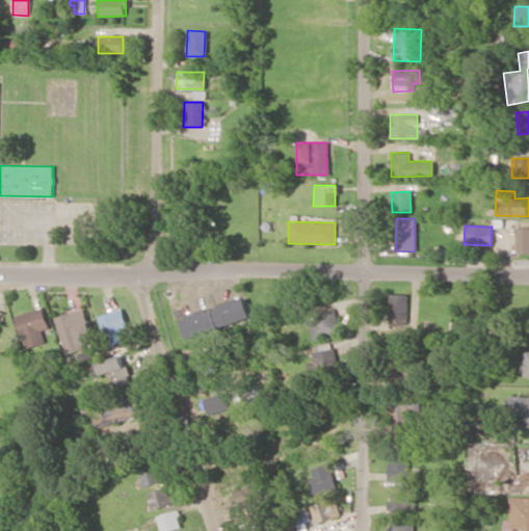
[(528,253),(528,227),(513,228),(514,254),(528,253)]
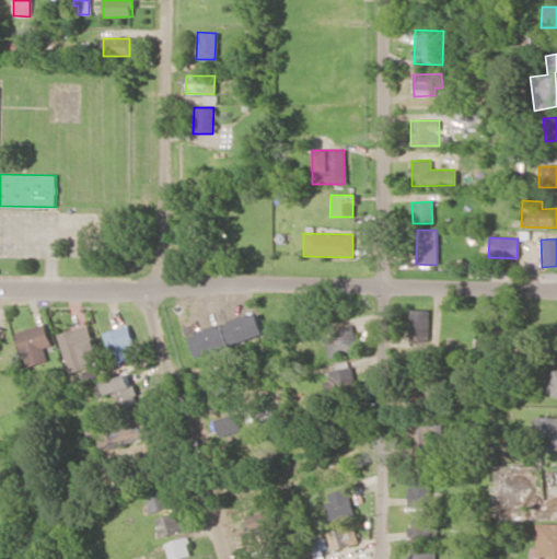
[(428,311),(409,310),(408,350),(427,351),(428,311)]
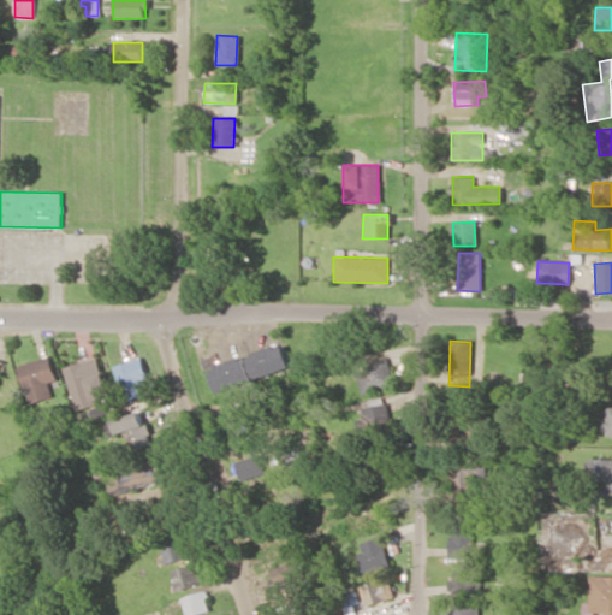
[(212,390),(289,372),(284,348),(206,366),(212,390)]
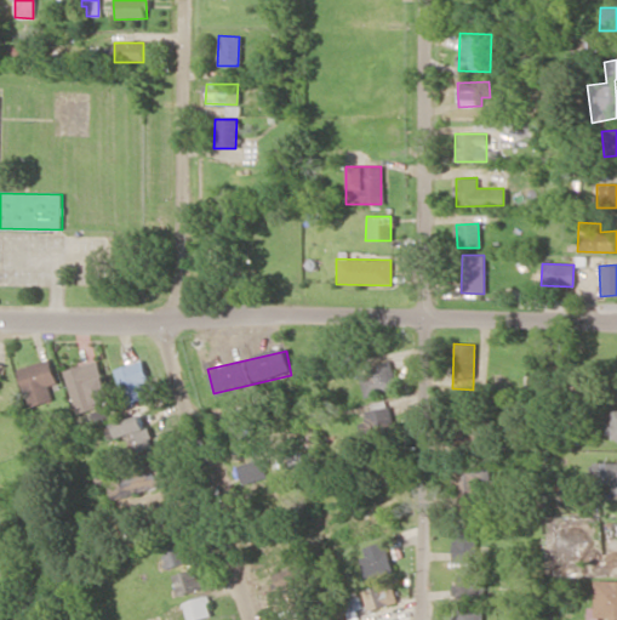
[(56,384),(49,359),(17,369),(29,408),(51,400),(46,387),(56,384)]
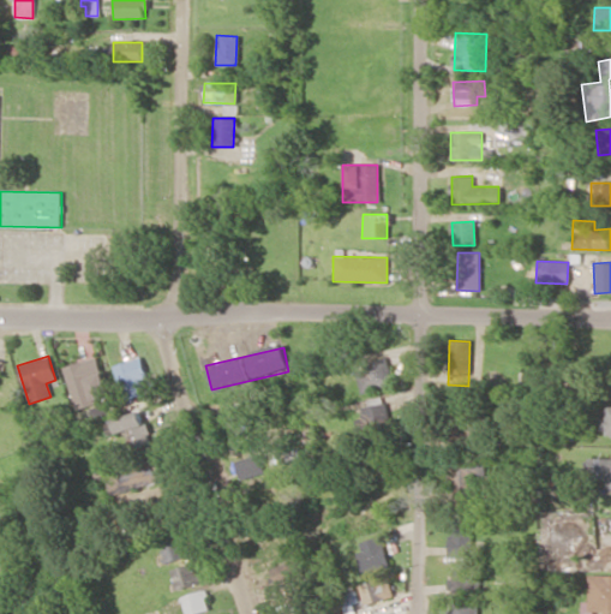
[(61,368),(75,409),(109,399),(96,357),(61,368)]
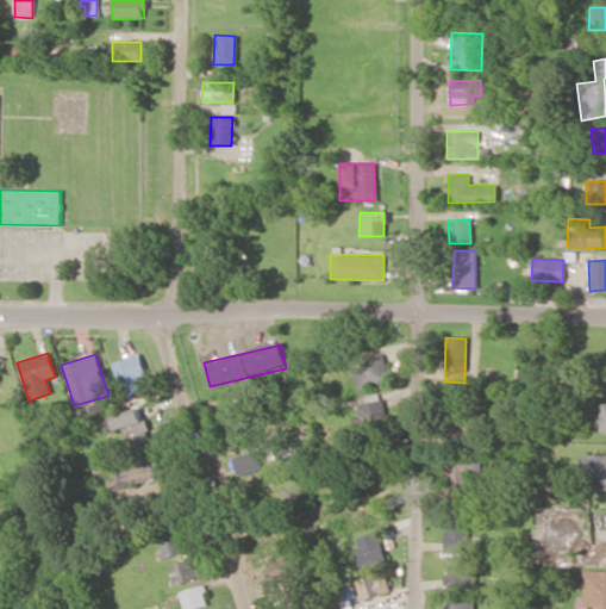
[(142,391),(137,377),(145,373),(138,354),(111,364),(123,398),(142,391)]
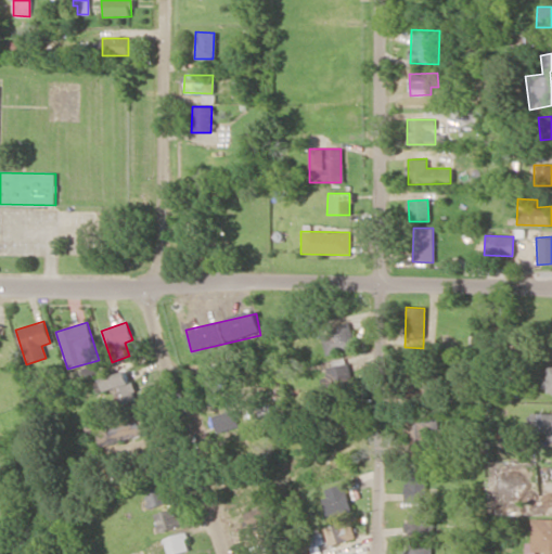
[(352,349),(347,323),(321,327),(325,353),(352,349)]
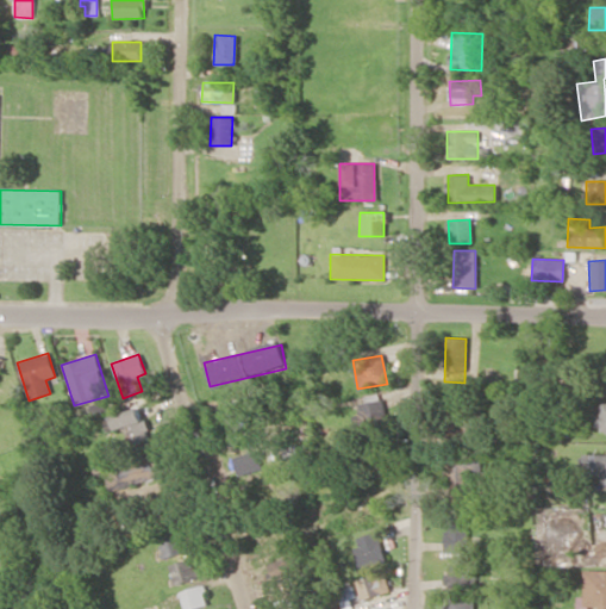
[(357,423),(382,421),(380,396),(355,398),(357,423)]
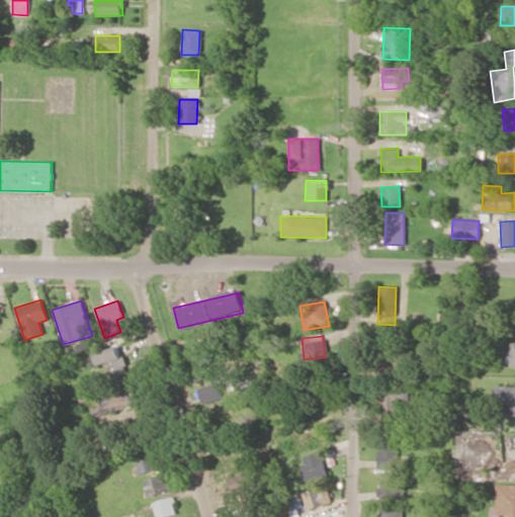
[(408,372),(409,342),(383,341),(382,371),(408,372)]
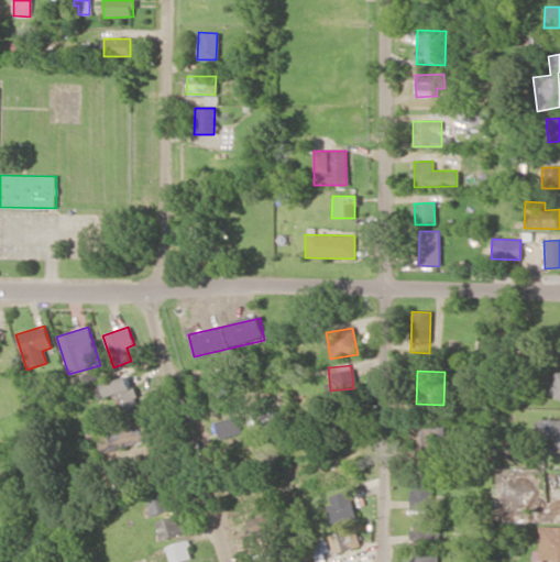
[(129,377),(100,383),(102,397),(120,394),(122,403),(133,400),(129,377)]
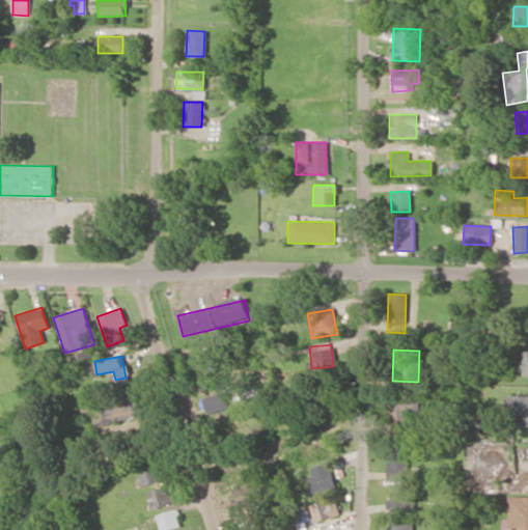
[(204,413),(227,410),(224,393),(202,396),(204,413)]
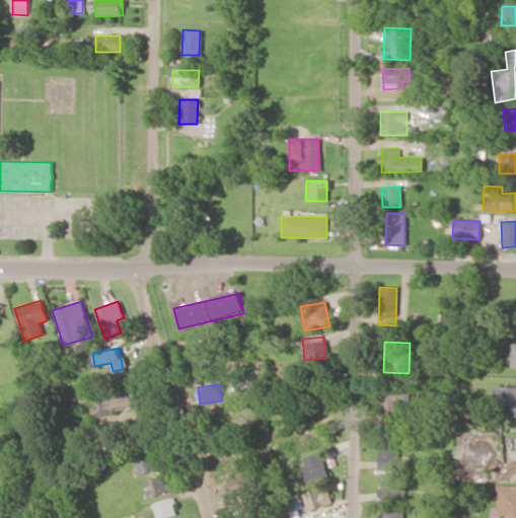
[(515,412),(515,386),(496,386),(496,404),(510,404),(509,413),(515,412)]
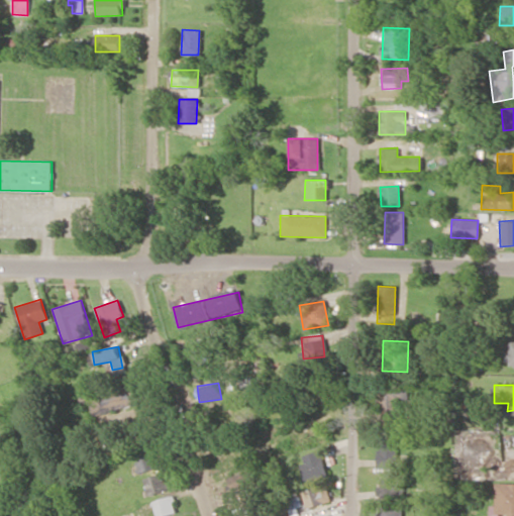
[(378,469),(395,468),(394,441),(377,441),(378,469)]
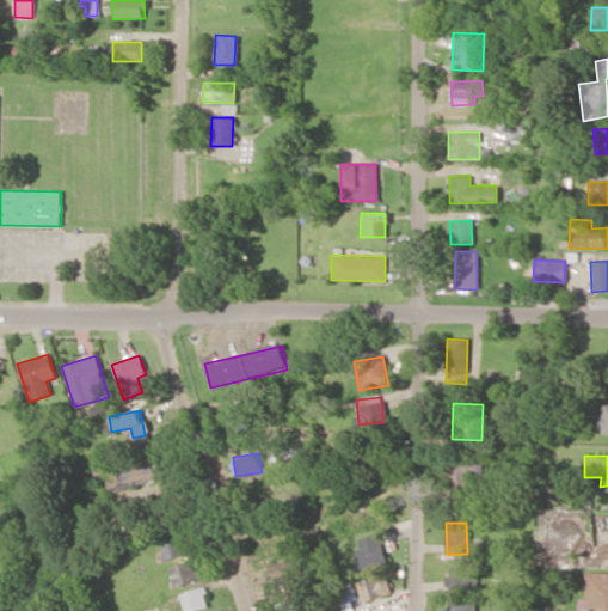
[(354,539),(361,570),(387,564),(380,533),(354,539)]
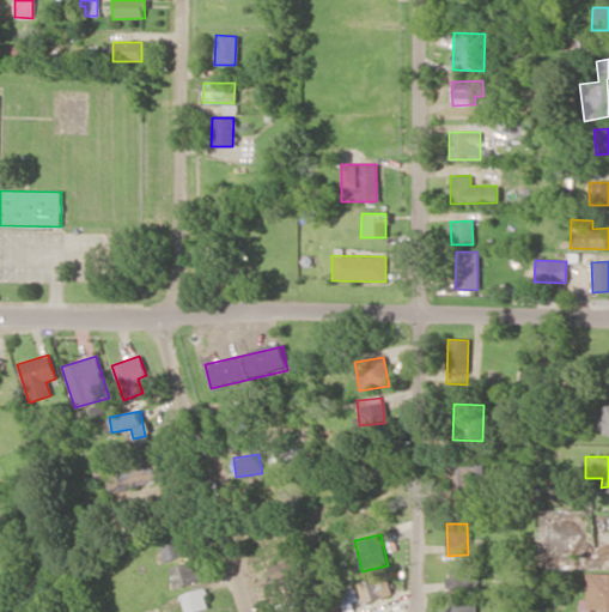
[(183,556),(180,535),(158,539),(162,561),(183,556)]
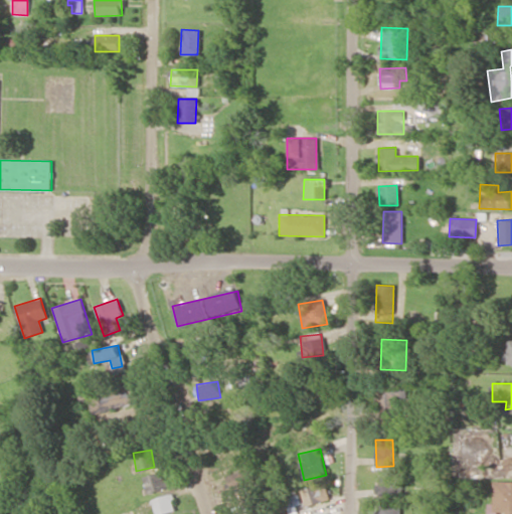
[(227,491),(254,485),(251,469),(223,475),(227,491)]
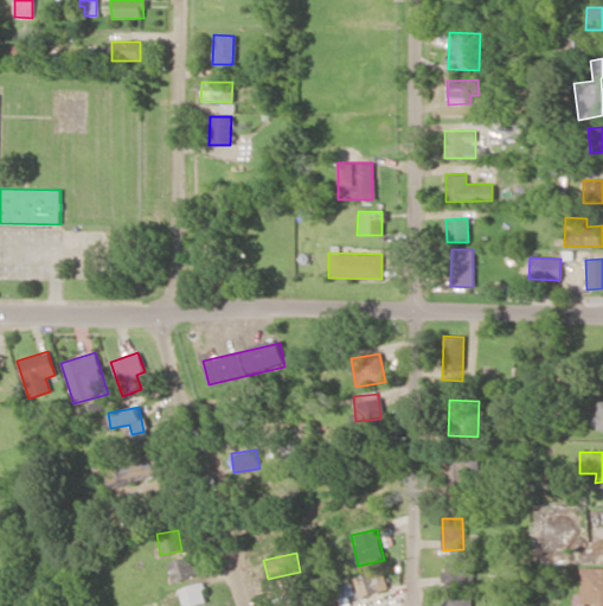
[(167,562),(172,581),(194,576),(190,556),(167,562)]
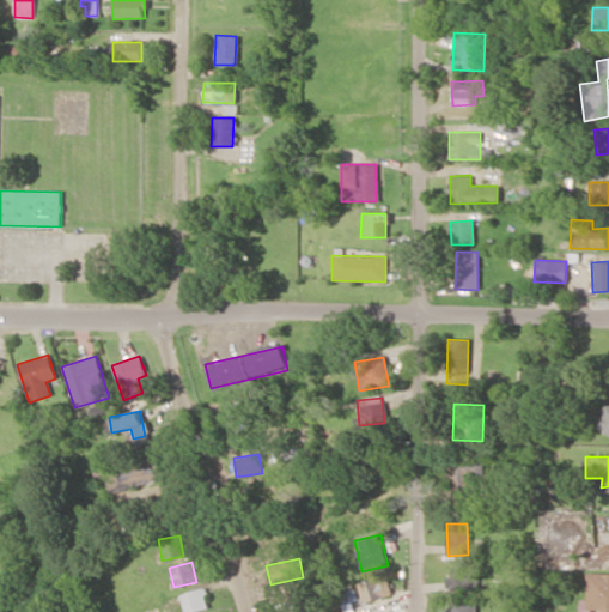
[(449,565),(448,589),(476,591),(477,567),(449,565)]
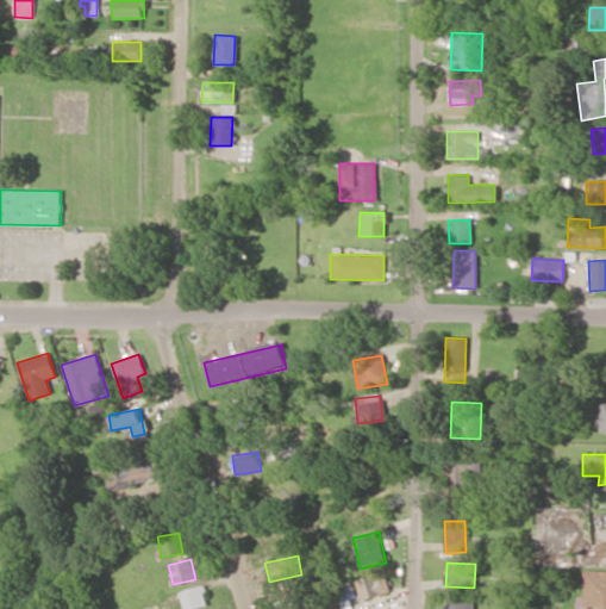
[(605,608),(605,570),(583,571),(582,597),(576,597),(575,608),(605,608)]
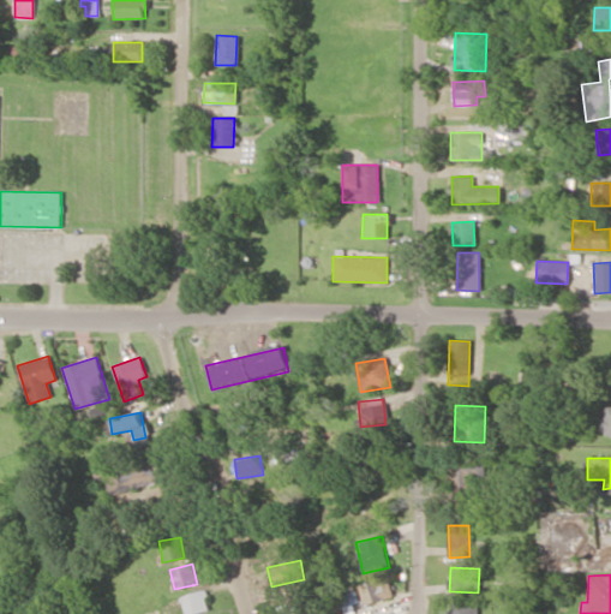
[(388,597),(382,578),(357,586),(364,606),(388,597)]
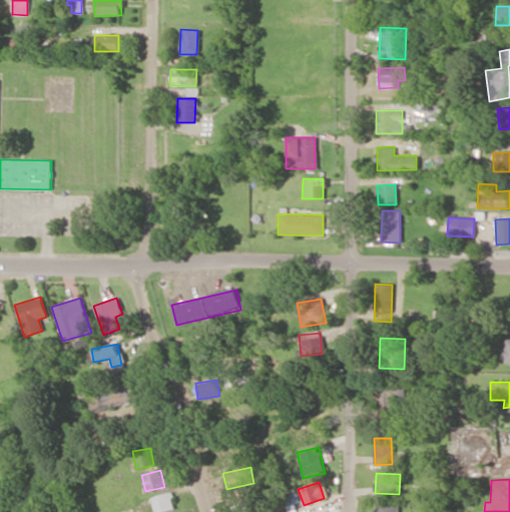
[(150,497),(153,511),(162,511),(173,509),(170,493),(150,497)]
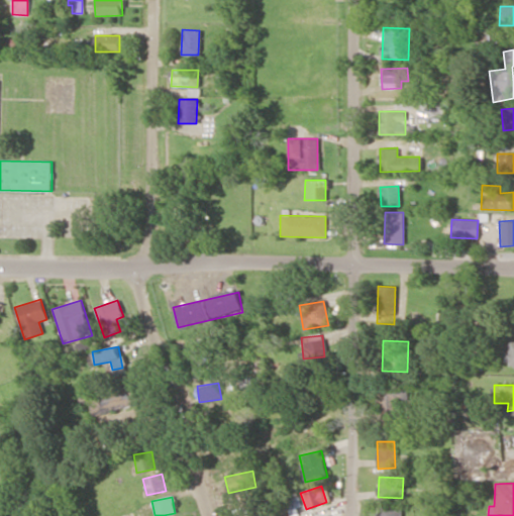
[(401,515),(402,505),(379,504),(378,515),(401,515)]
